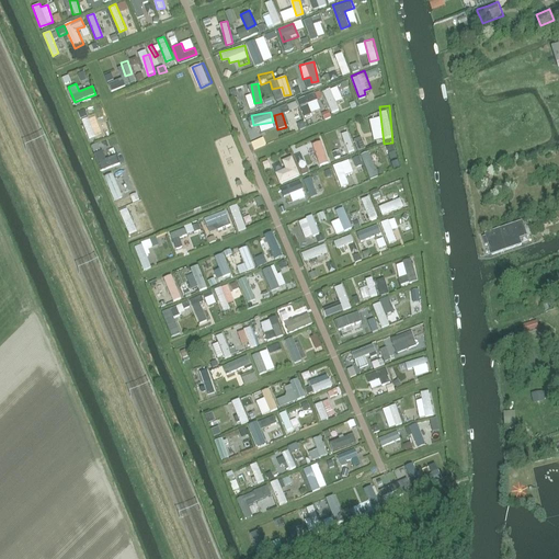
[(101,133),(97,116),(89,118),(88,116),(82,118),(88,137),(101,133)]
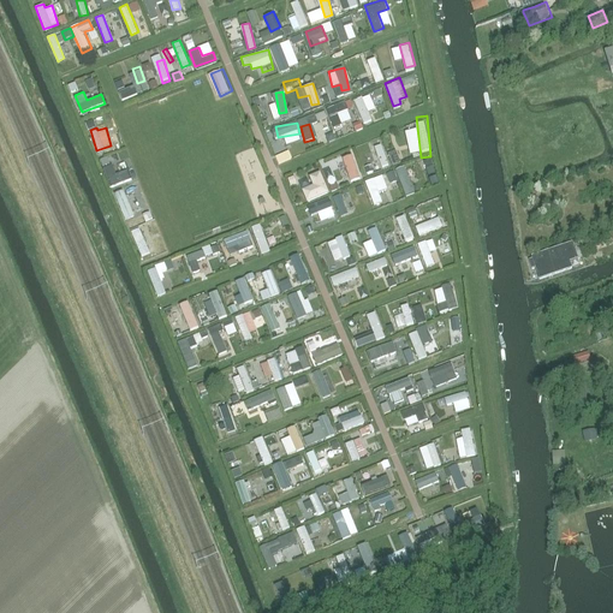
[(381,142),(374,144),(382,165),(388,162),(381,142)]
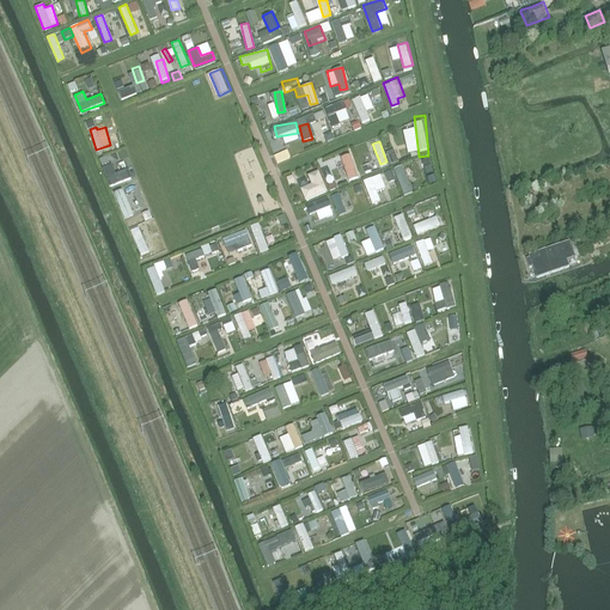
[(341,156),(346,181),(358,178),(353,153),(341,156)]
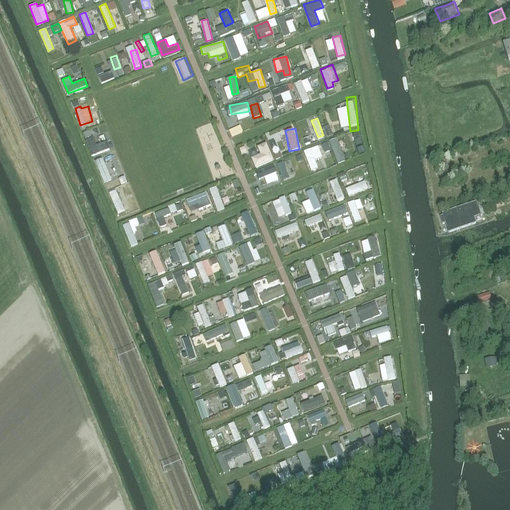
[(256,146),(260,153),(250,158),(255,169),(273,161),(264,142),(256,146)]
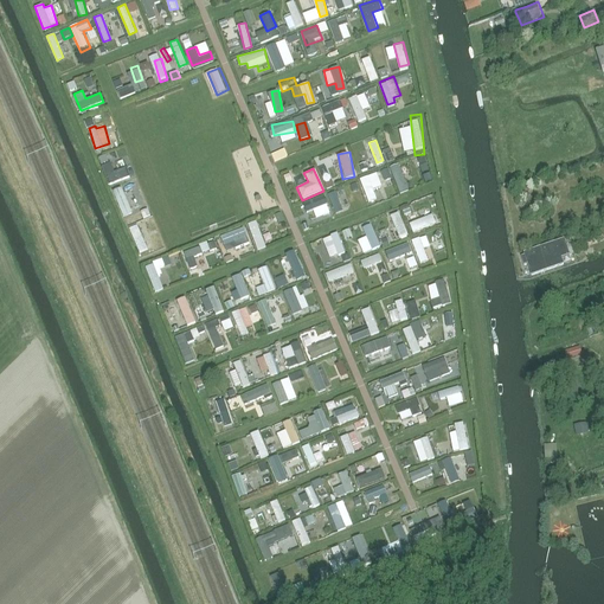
[(376,172),(360,178),(368,200),(377,197),(374,188),(380,187),(376,172)]
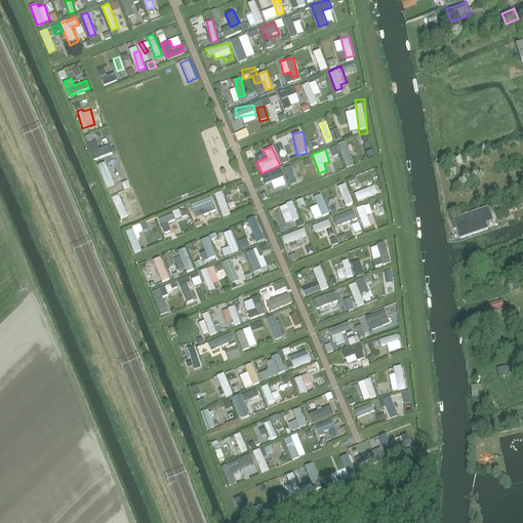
[(265,182),(282,175),(279,169),(263,175),(265,182)]
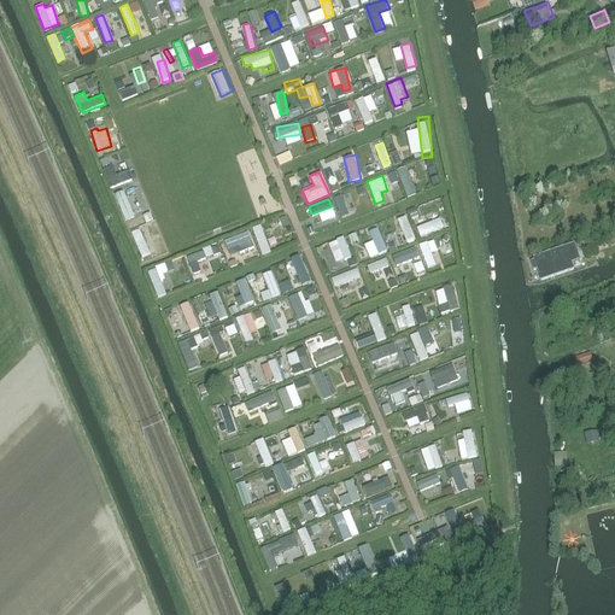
[(134,208),(122,212),(127,226),(139,222),(134,208)]
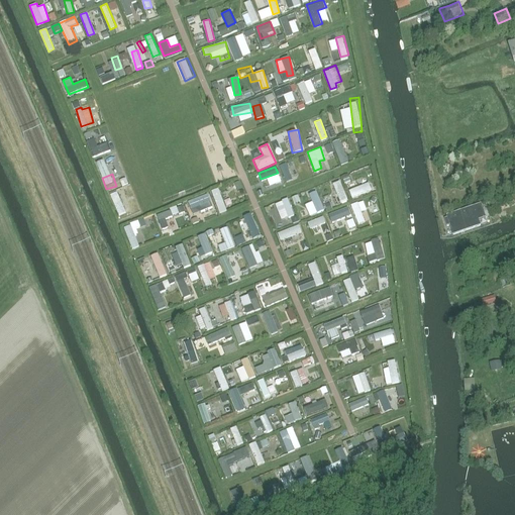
[(127,177),(121,179),(124,185),(130,183),(127,177)]
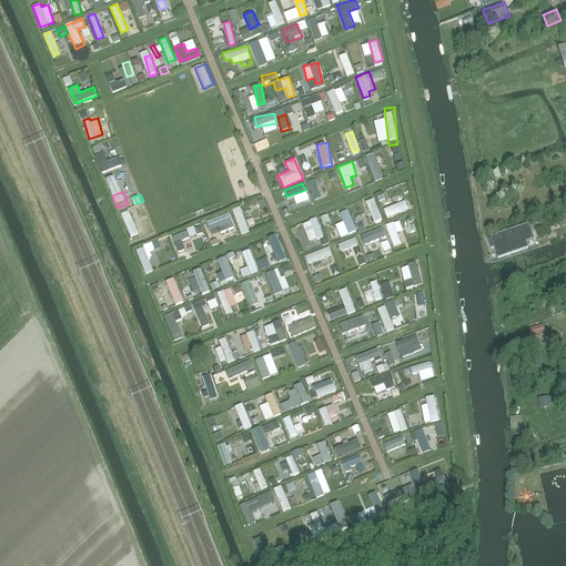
[(404,199),(383,206),(386,215),(407,206),(404,199)]
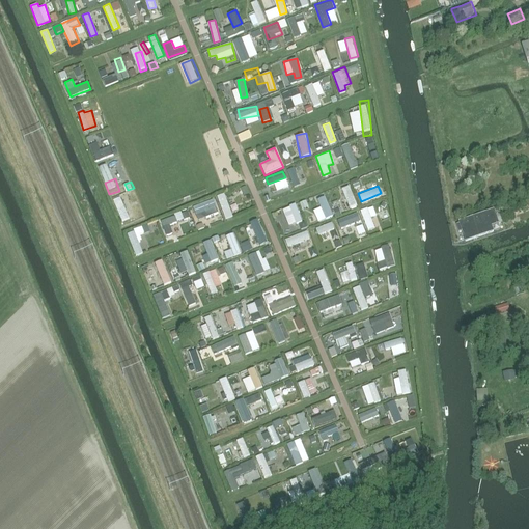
[(341,199),(344,207),(357,202),(351,188),(344,190),(347,197),(341,199)]
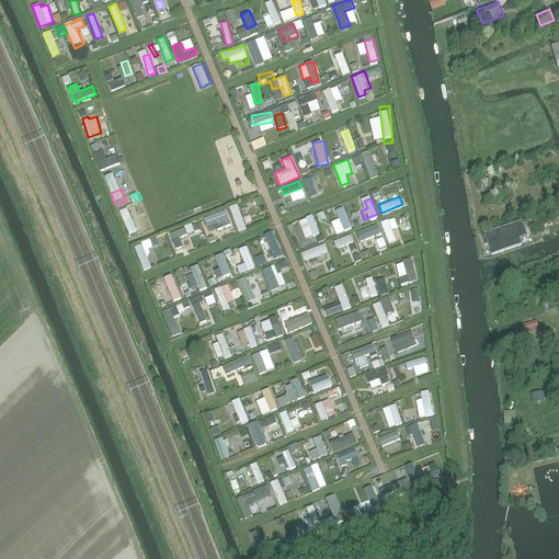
[(510,224),(508,218),(509,217),(504,204),(492,208),(500,228),(491,231),(497,244),(504,241),(506,248),(517,244),(515,239),(524,236),(518,220),(510,224)]
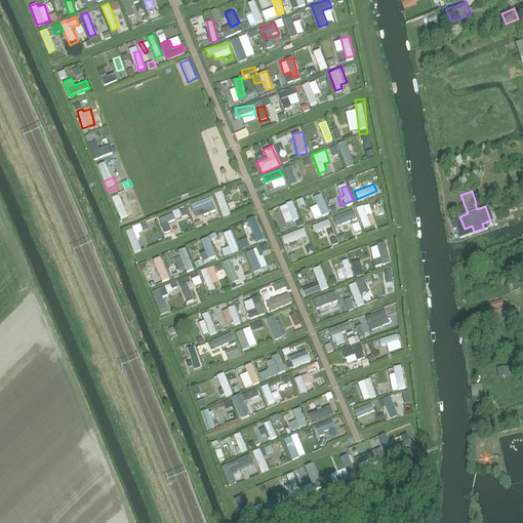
[(222,192),(214,194),(223,217),(231,215),(222,192)]
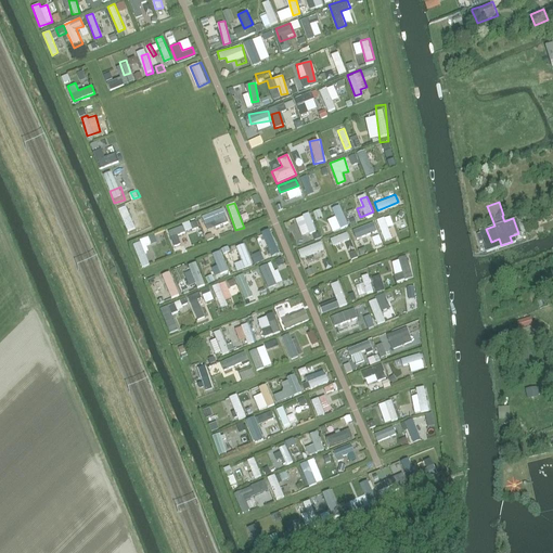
[(341,229),(349,226),(341,204),(332,208),(341,229)]
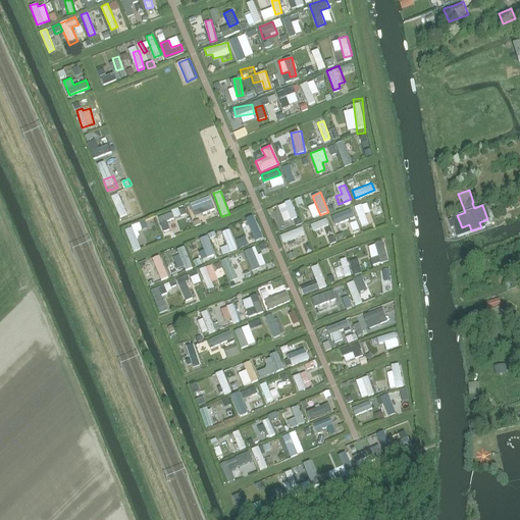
[(332,195),(325,197),(328,203),(334,201),(332,195)]
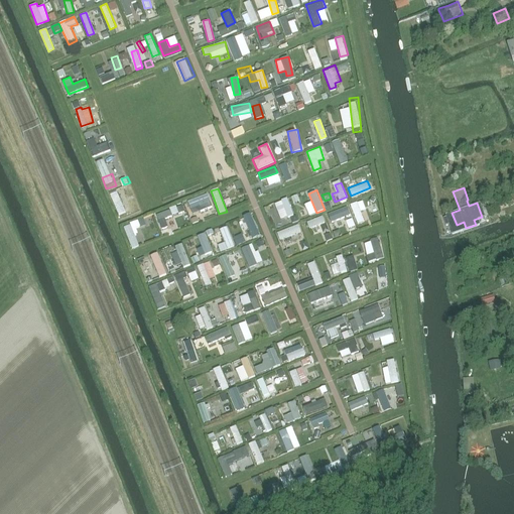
[(226,206),(232,203),(229,197),(223,200),(226,206)]
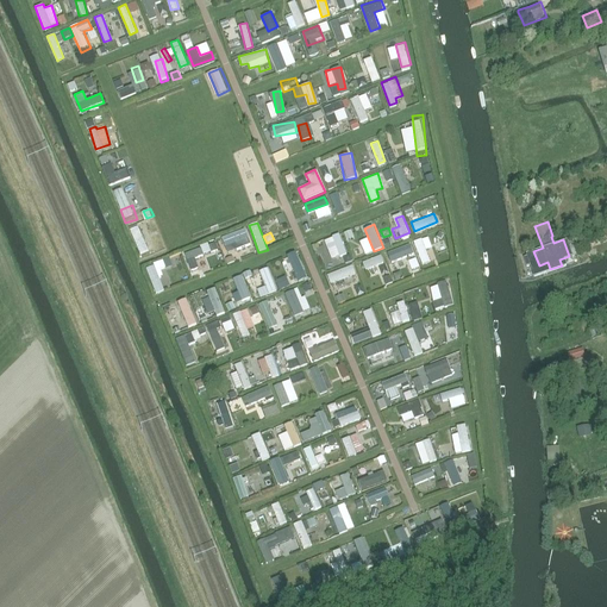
[(332,235),(339,256),(346,254),(339,232),(332,235)]
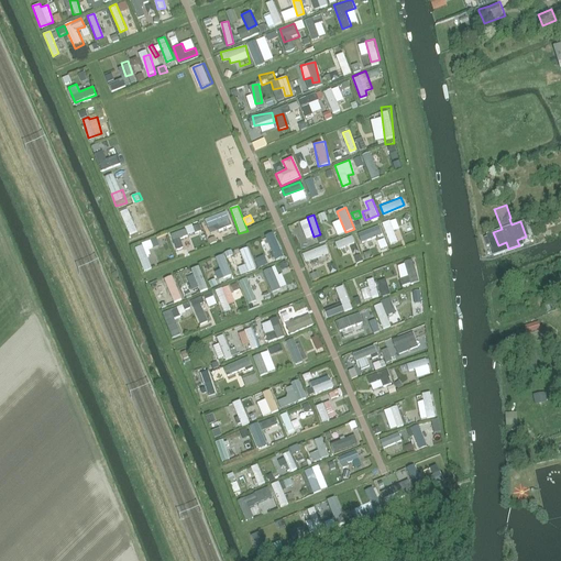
[(383,221),(391,242),(397,240),(389,218),(383,221)]
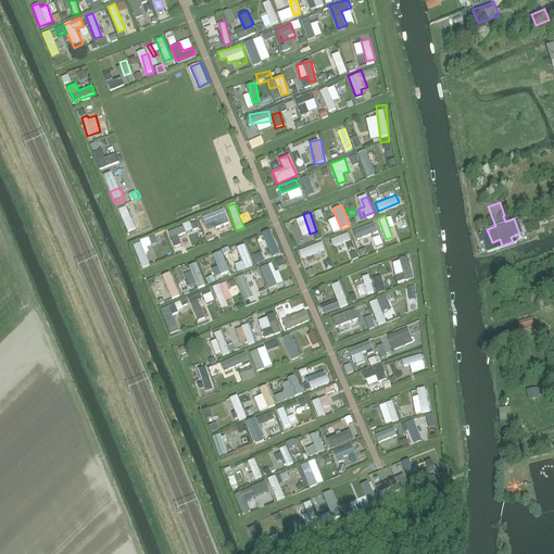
[(227,217),(215,222),(217,227),(229,222),(227,217)]
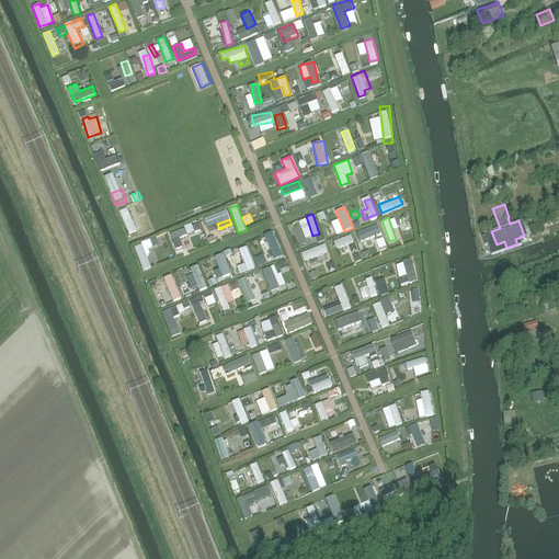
[(356,234),(360,242),(380,232),(377,224),(356,234)]
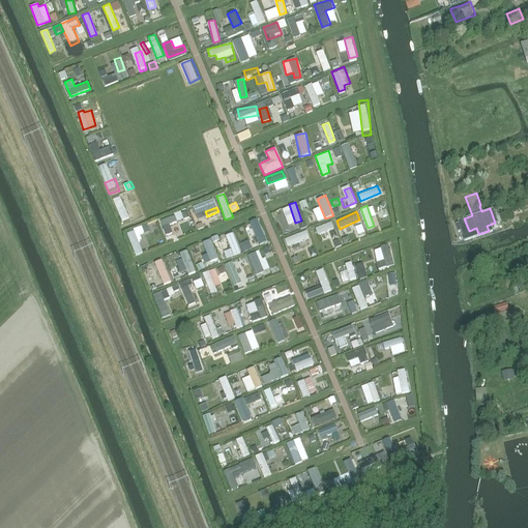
[(257,218),(250,222),(259,245),(267,242),(257,218)]
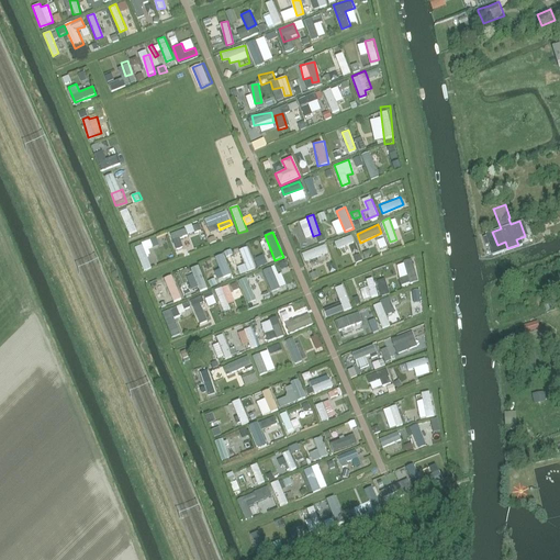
[(336,249),(355,244),(353,235),(334,239),(336,249)]
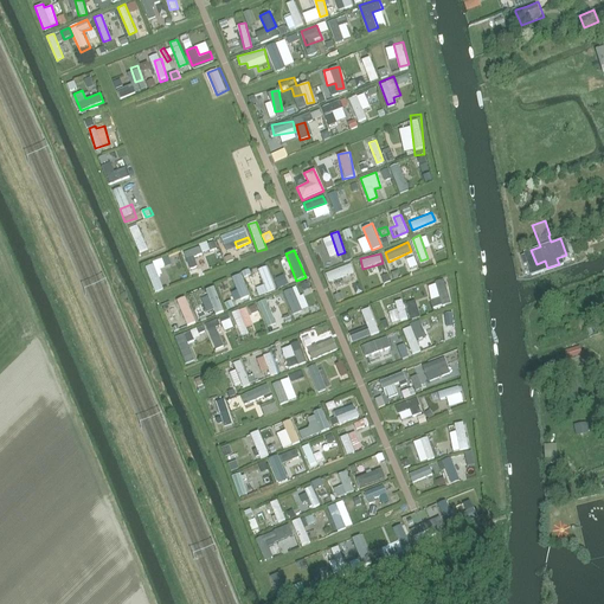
[(349,263),(325,274),(328,282),(353,270),(349,263)]
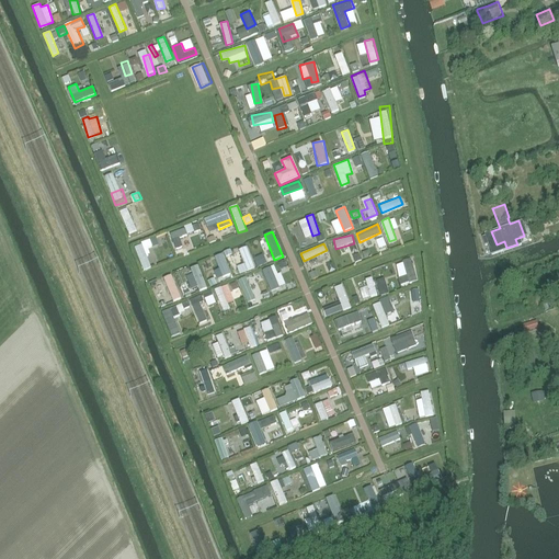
[(144,272),(151,269),(143,244),(135,248),(144,272)]
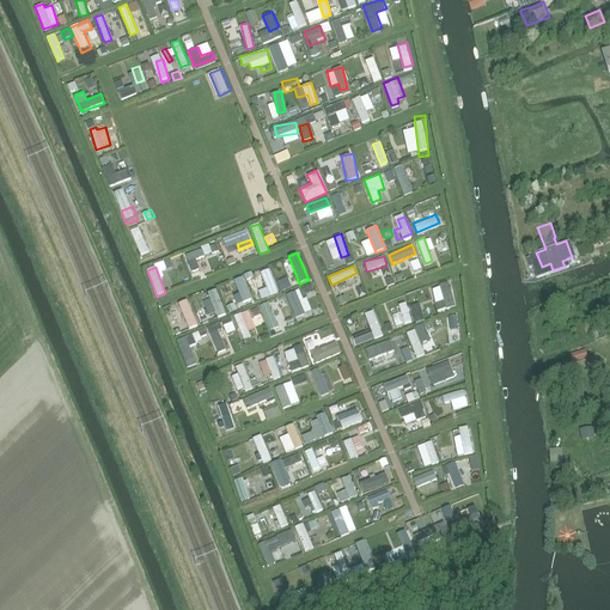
[(268,296),(276,293),(272,270),(258,273),(261,285),(266,284),(268,296)]
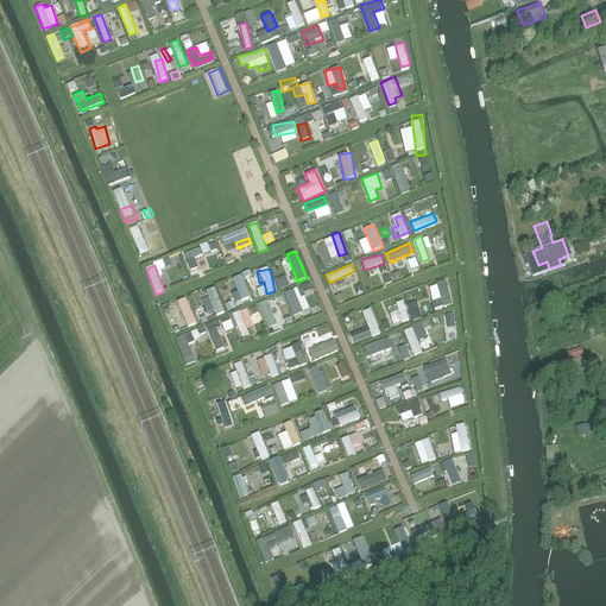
[(234,279),(244,301),(251,297),(241,276),(234,279)]
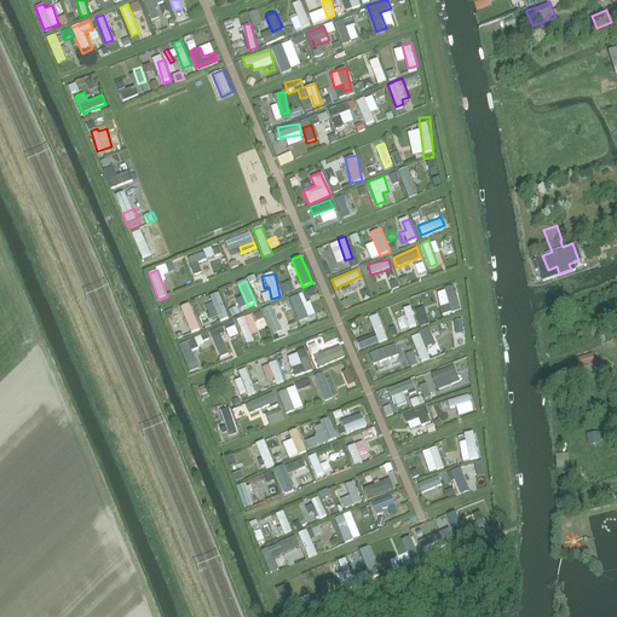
[(289,281),(283,284),(287,293),(294,289),(289,281)]
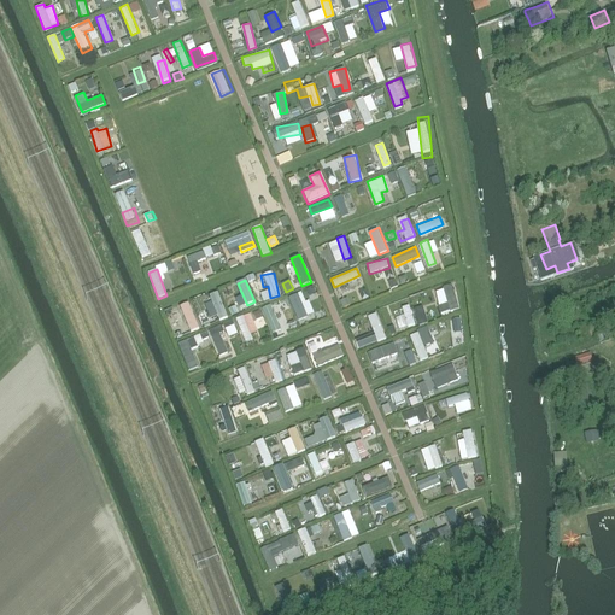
[(452,283),(443,286),(447,310),(457,308),(452,283)]
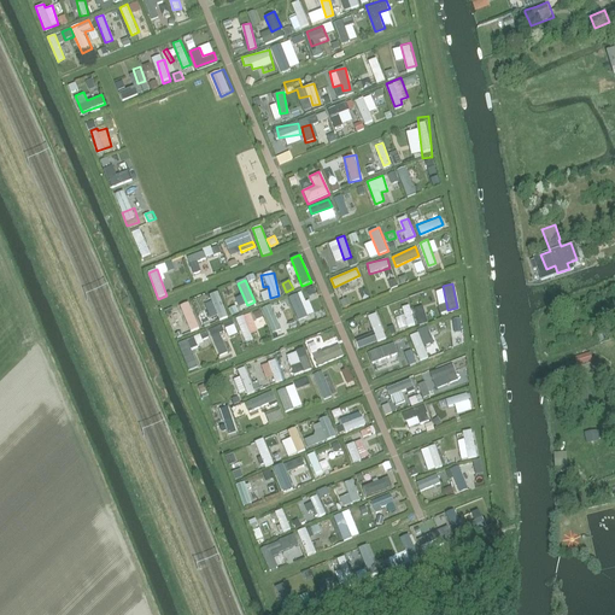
[(298,321),(306,318),(298,293),(290,297),(298,321)]
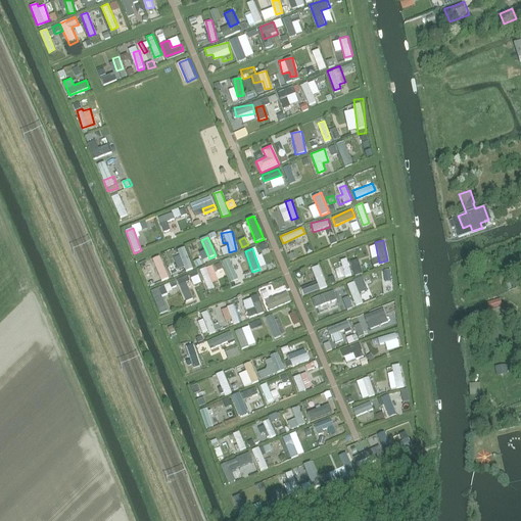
[(178,266),(183,263),(186,272),(193,269),(185,250),(173,255),(178,266)]
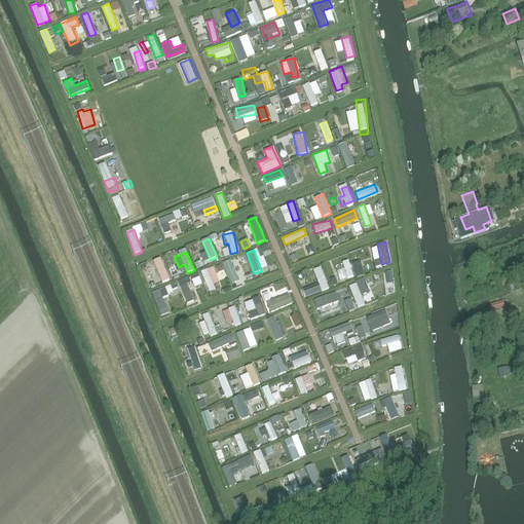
[(348,259),(342,261),(348,277),(354,275),(348,259)]
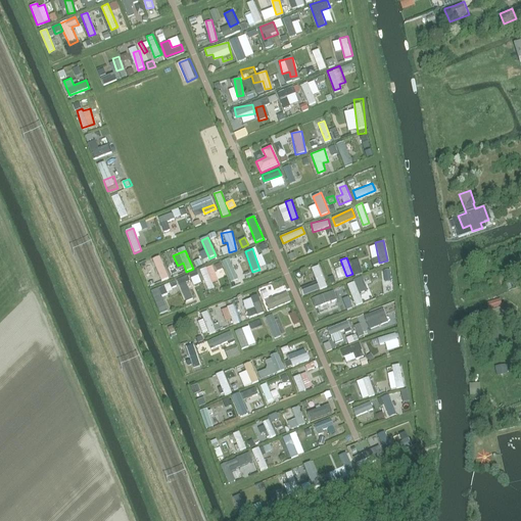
[(195,262),(198,267),(203,265),(201,258),(195,262)]
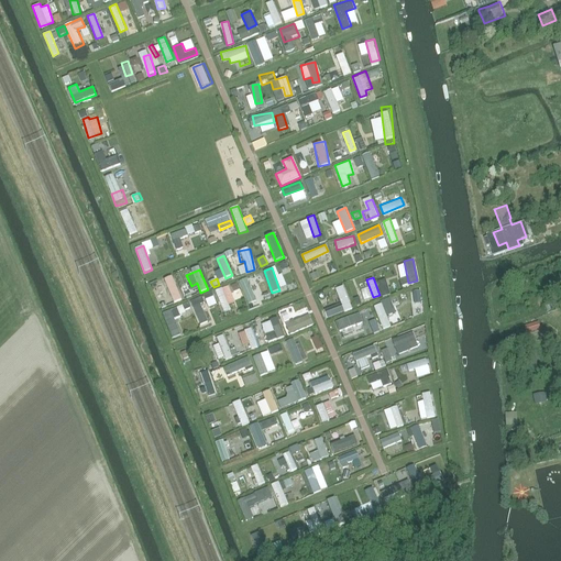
[(262,300),(270,297),(262,278),(254,282),(262,300)]
